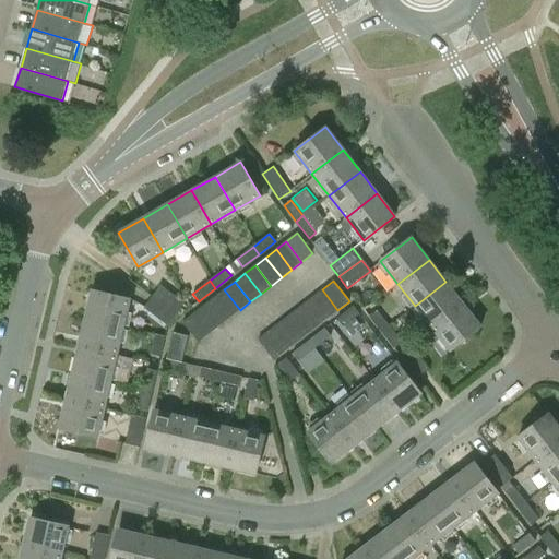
[(445,282),(415,306),(432,329),(463,305),(445,282)]
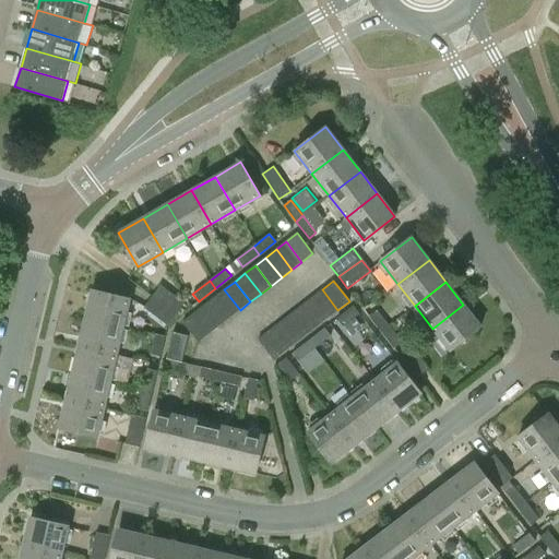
[(183,304),(159,285),(151,297),(175,314),(183,304)]
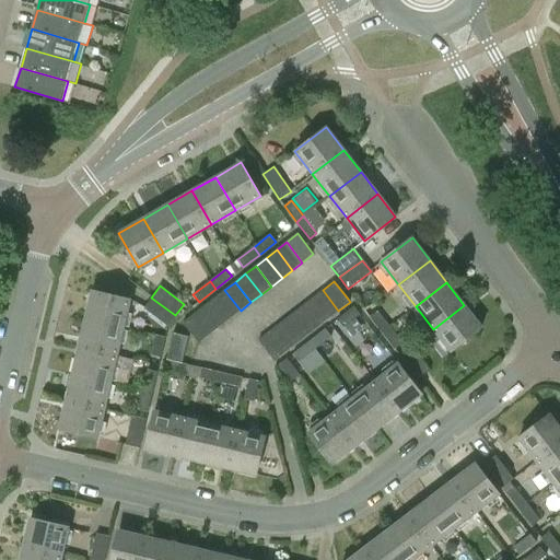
[(85,318),(124,327),(130,300),(92,290),(85,318)]
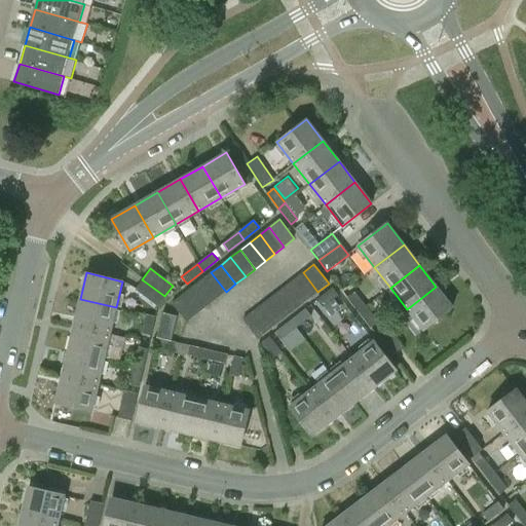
[(226,292),(211,272),(201,280),(217,299),(226,292)]
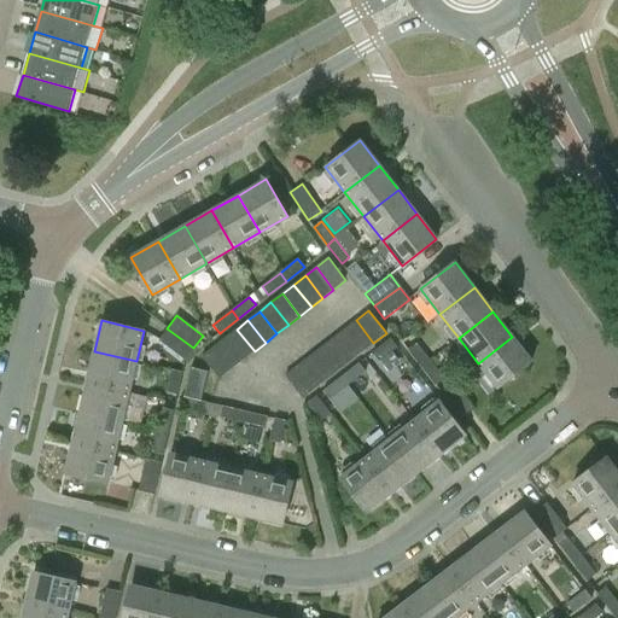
[(373,343),(356,320),(345,328),(362,351),(373,343)]
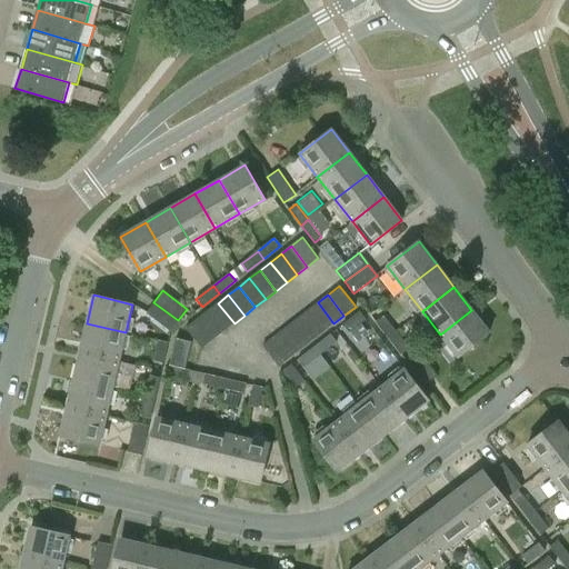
[(146,313),(170,332),(178,320),(153,302),(146,313)]
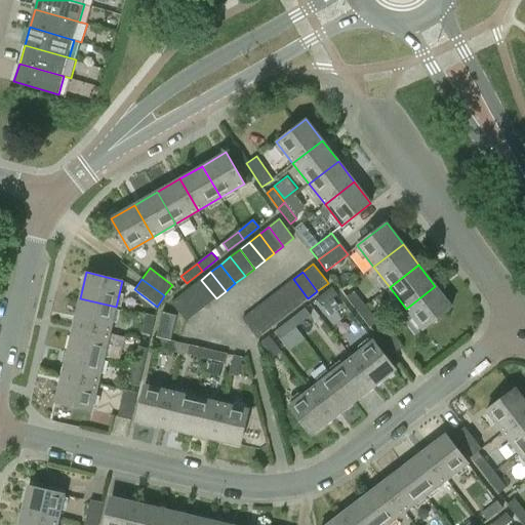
[(308,298),(293,279),(283,287),(297,307),(308,298)]
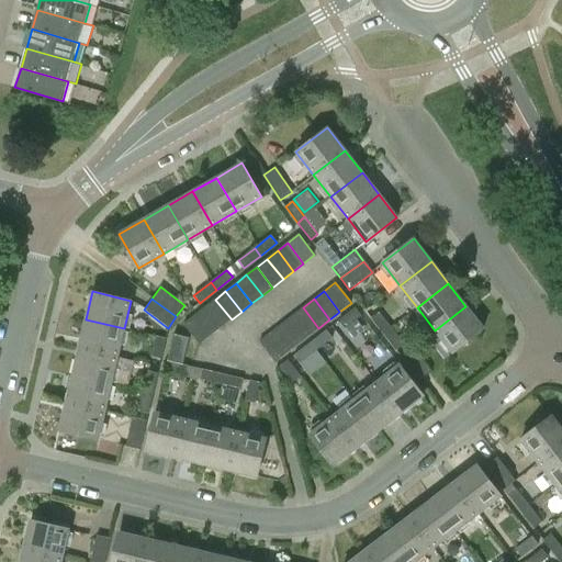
[(232,319),(215,300),(205,307),(221,328),(232,319)]
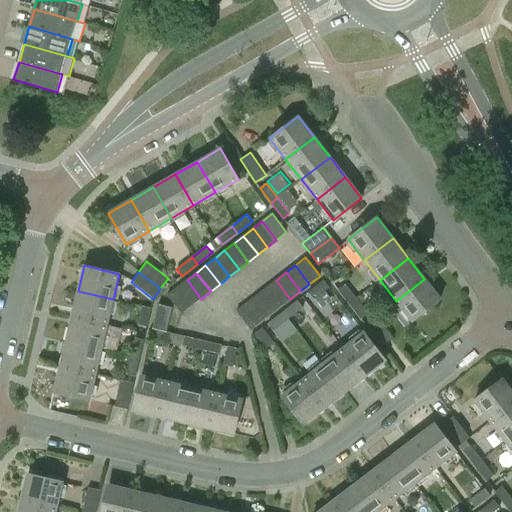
[(424,279),(396,301),(412,322),(440,300),(424,279)]
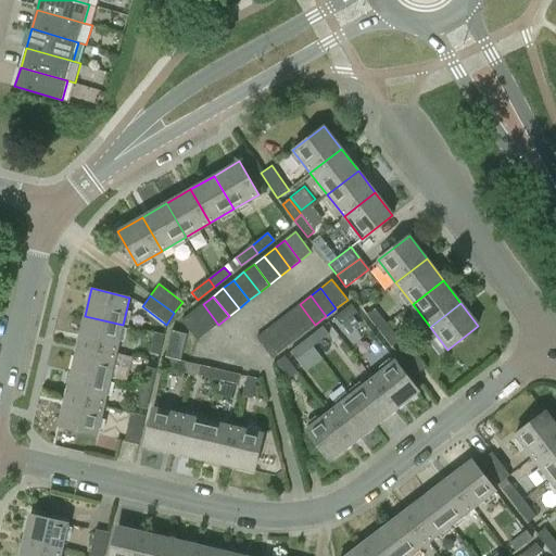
[(218,325),(203,304),(192,312),(209,332),(218,325)]
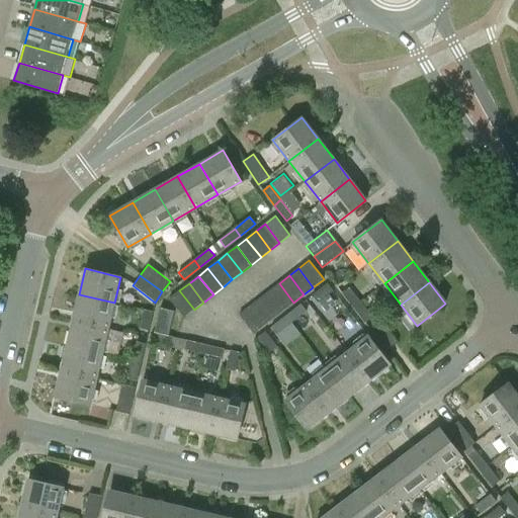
[(293,303),(279,283),(269,290),(283,310),(293,303)]
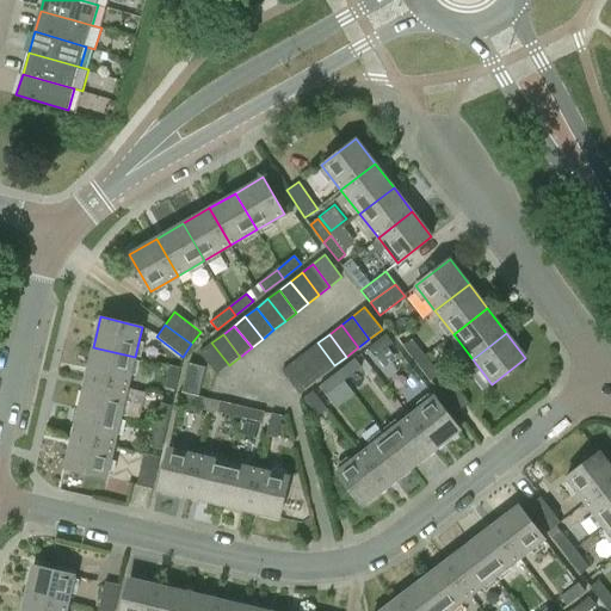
[(393,343),(386,334),(368,349),(374,358),(393,343)]
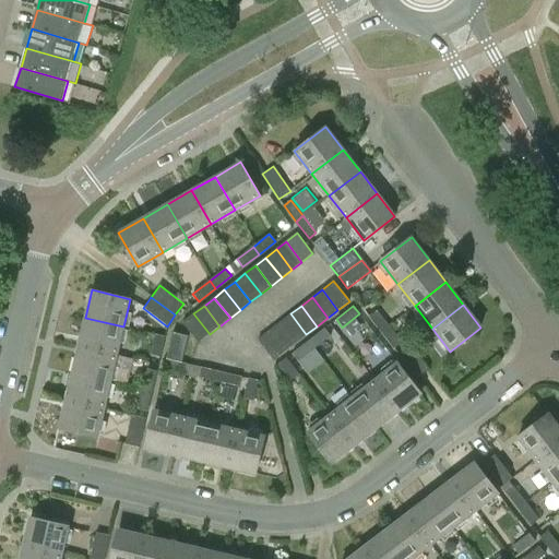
[(377,310),(369,316),(381,332),(389,326),(377,310)]
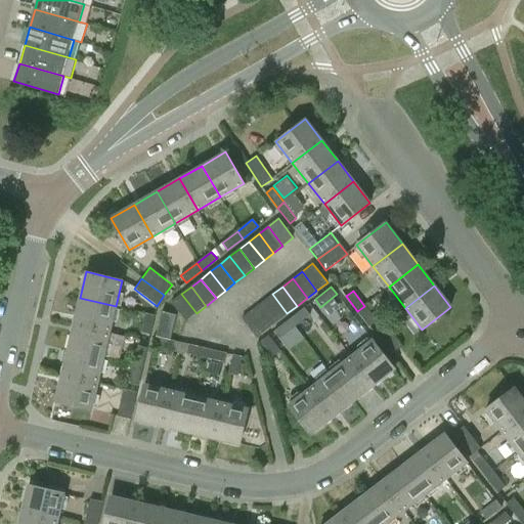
[(197,313),(181,294),(171,302),(186,321),(197,313)]
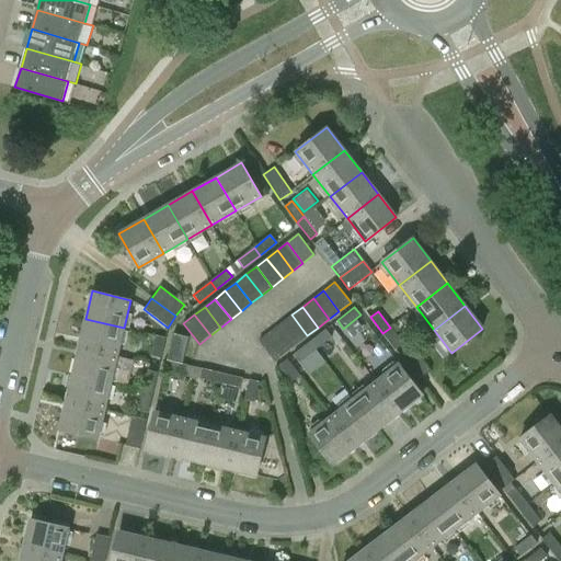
[(307,335),(292,315),(281,323),(296,344),(307,335)]
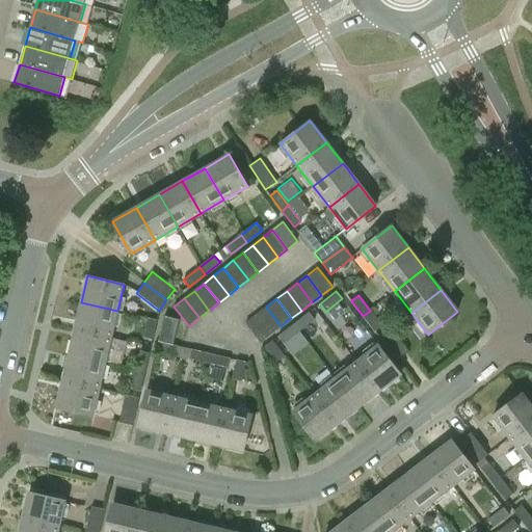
[(75,328),(111,337),(117,311),(81,302),(75,328)]
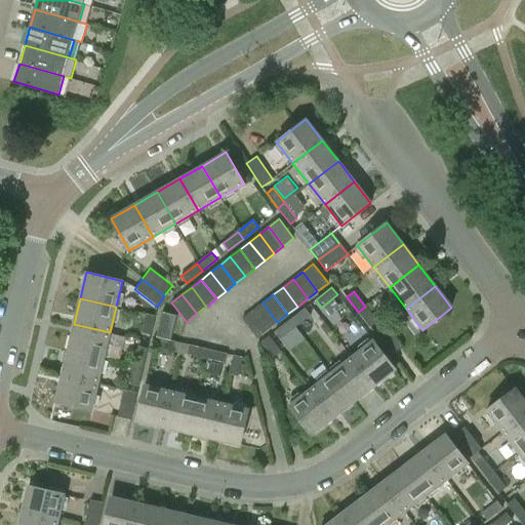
[(277,322),(263,303),(252,311),(267,329),(277,322)]
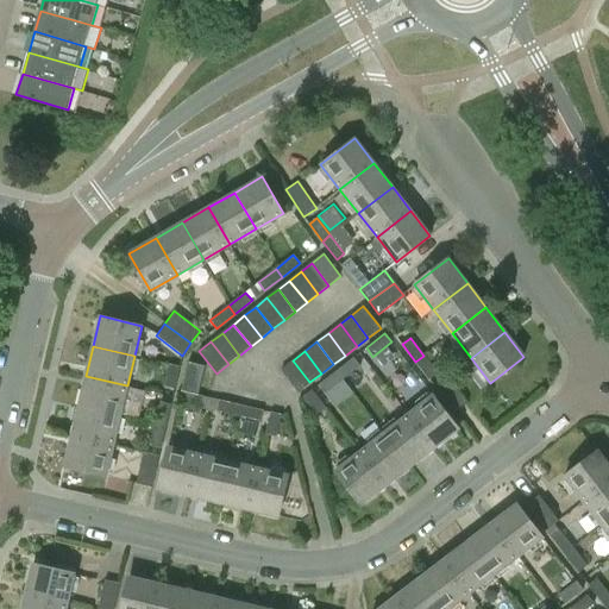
[(429,380),(438,374),(424,356),(415,362),(429,380)]
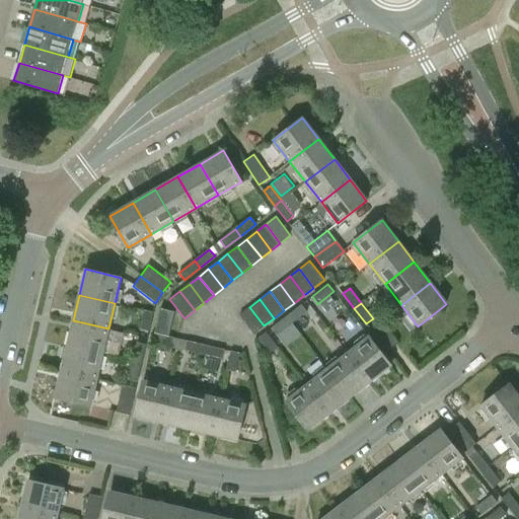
[(306,312),(301,305),(286,316),(291,324),(306,312)]
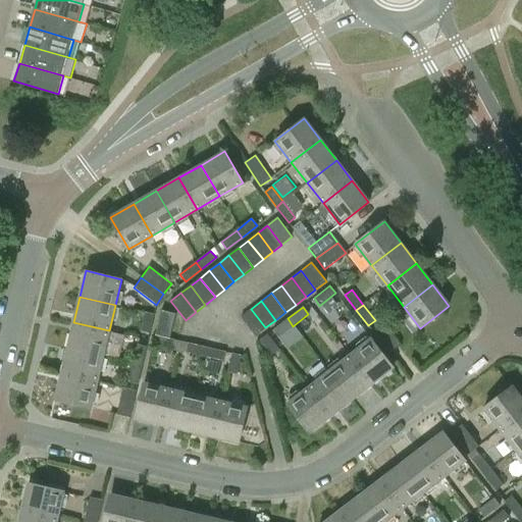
[(240,317),(255,336),(265,327),(251,309),(240,317)]
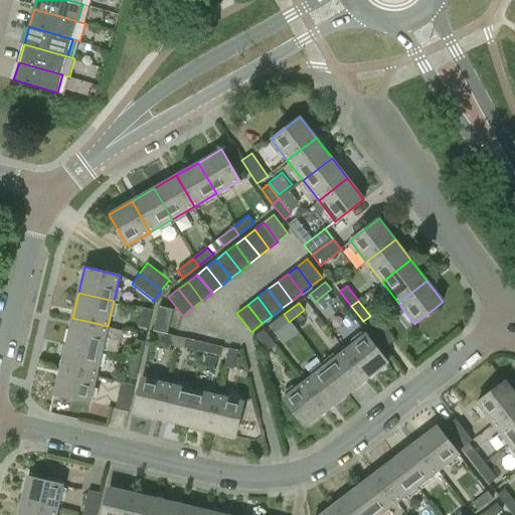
[(159,306),(153,331),(168,334),(173,310),(159,306)]
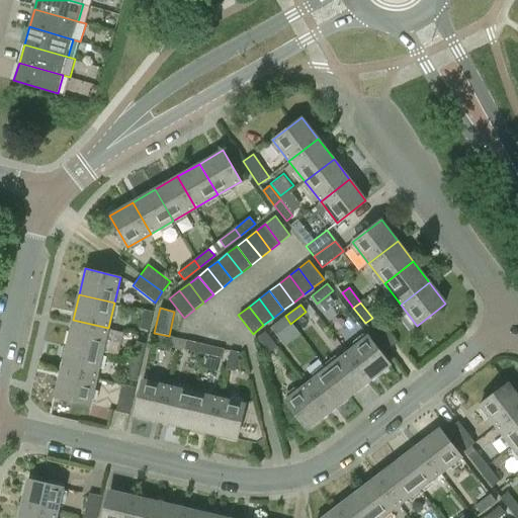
[(143,311),(139,329),(149,331),(153,313),(143,311)]
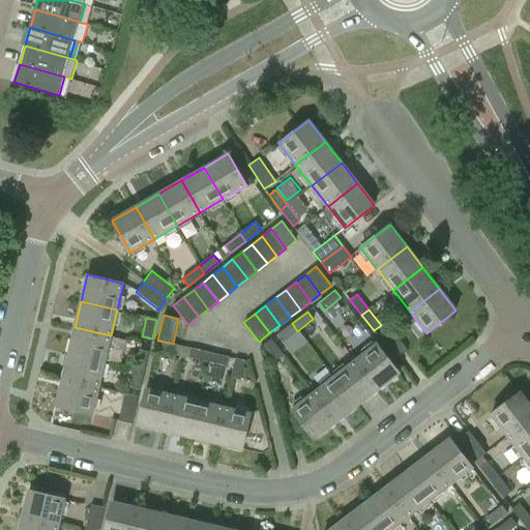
[(276,334),(283,343),(297,331),(292,323),(276,334)]
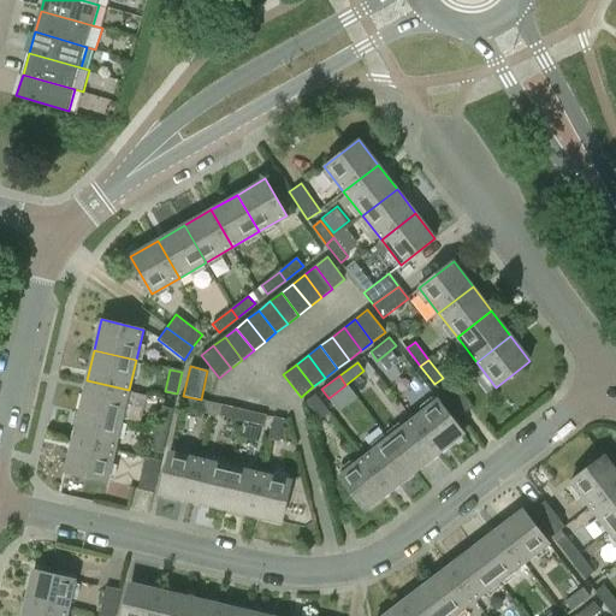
[(81,410),(122,420),(129,390),(87,380),(81,410)]
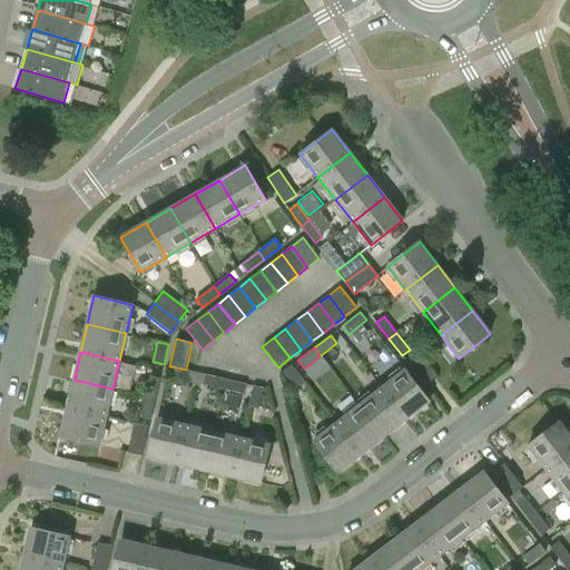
[(292,365),(290,367),(284,372),(296,389),(304,382),(292,365)]
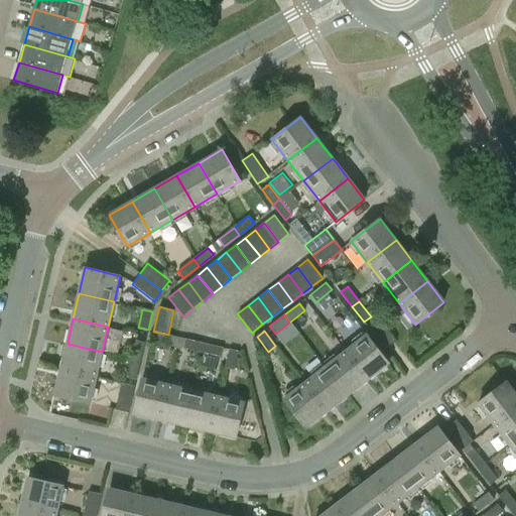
[(153,332),(151,341),(169,345),(171,336),(168,335),(153,332)]
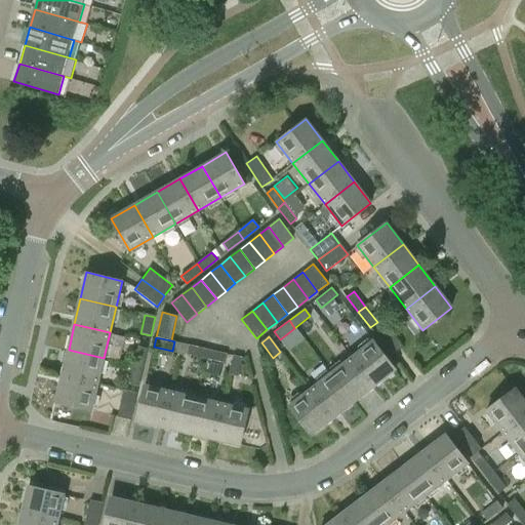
[(351,358),(373,387),(395,370),(372,341),(351,358)]
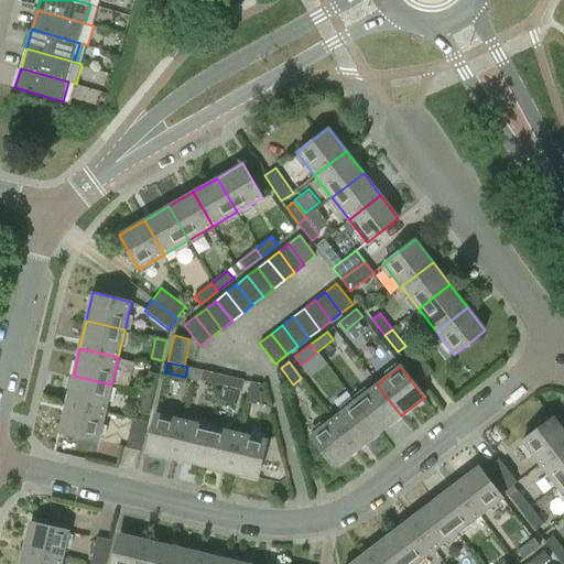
[(203,370),(201,381),(220,386),(224,375),(203,370)]
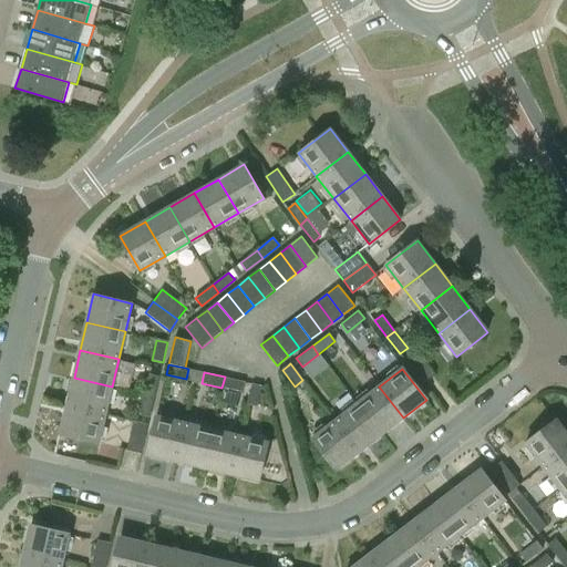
[(160,377),(148,374),(144,394),(155,397),(160,377)]
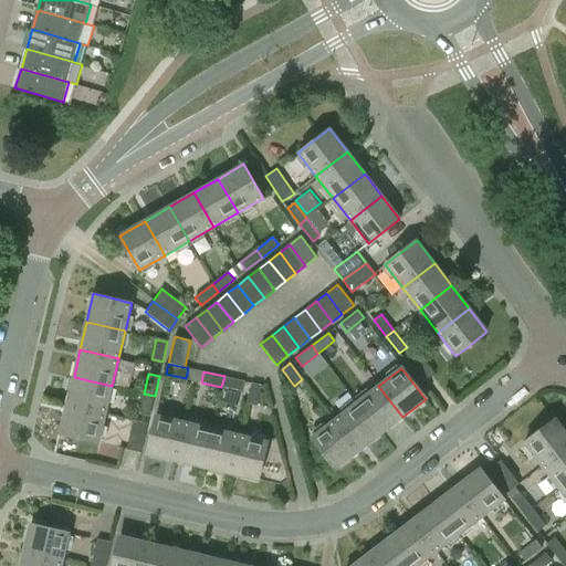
[(242,392),(244,381),(224,376),(221,387),(242,392)]
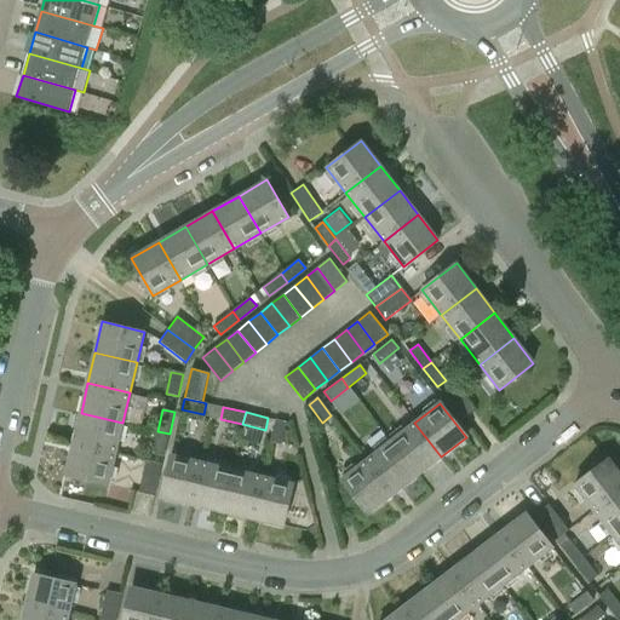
[(74,443),(115,453),(122,423),(81,413),(74,443)]
